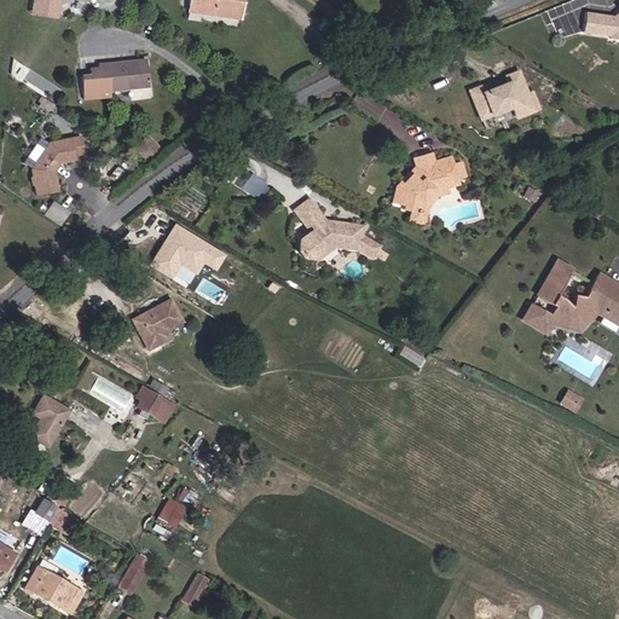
[(239,19),(242,0),(189,0),(187,12),(239,19)]
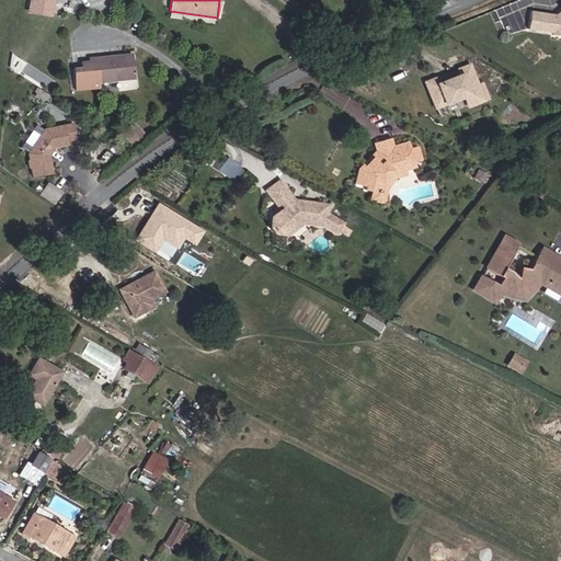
[(52,8),(30,4),(29,12),(50,16),(52,8)]
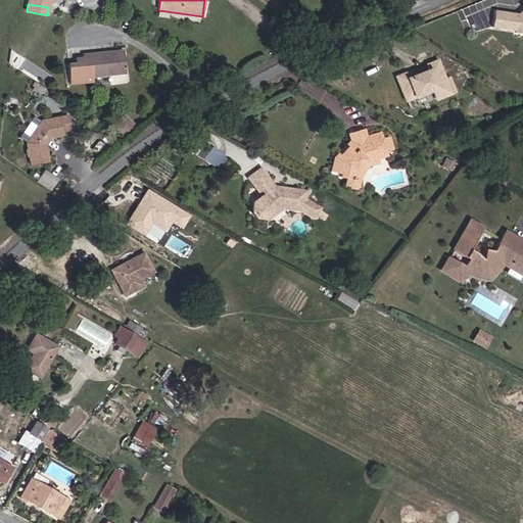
[(522,28),(522,9),(515,15),(495,12),(493,29),(517,33),(518,28),(522,28)]
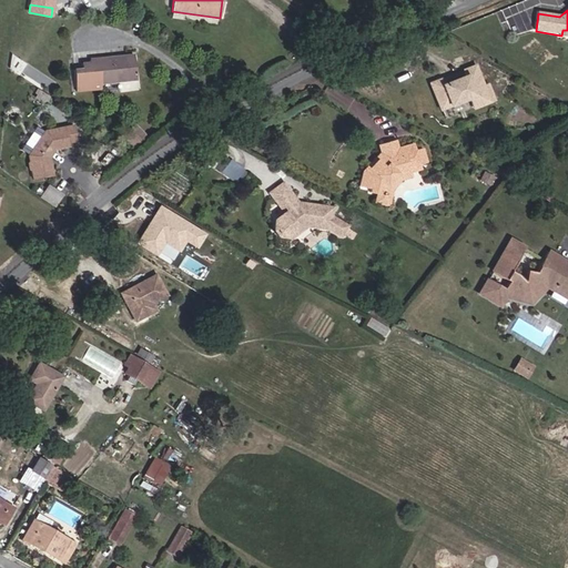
[(137,80),(133,56),(89,60),(89,63),(81,64),(81,69),(73,70),(75,92),(101,90),(101,83),(137,80)]
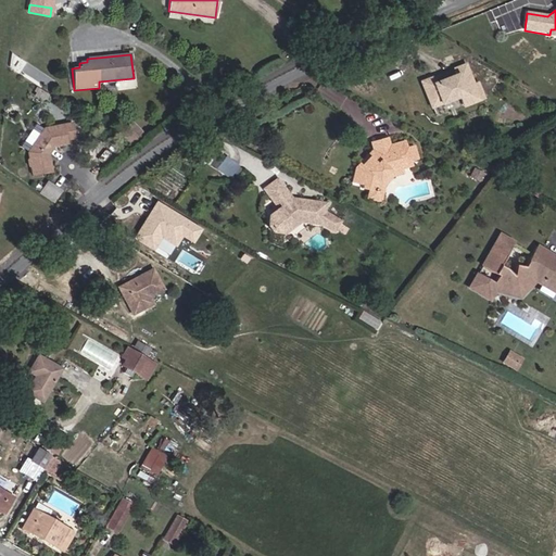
[(483,99),(477,84),(472,86),(465,65),(421,81),(428,100),(438,97),(440,103),(459,97),(463,106),(483,99)]
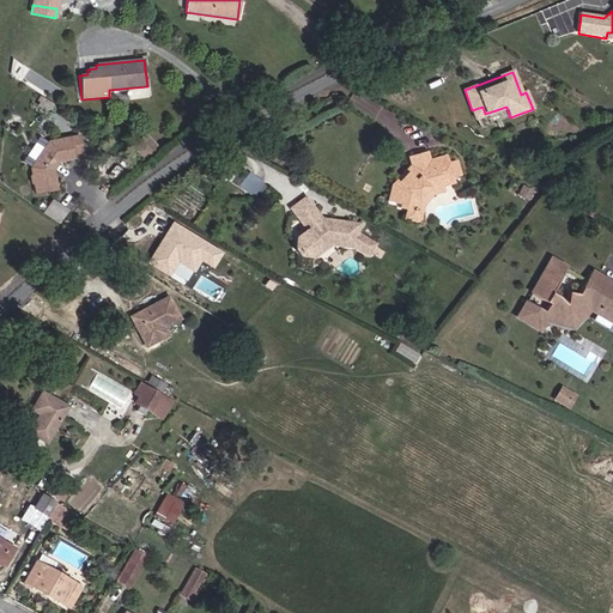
[(485,114),(483,107),(472,110),(475,119),(485,114)]
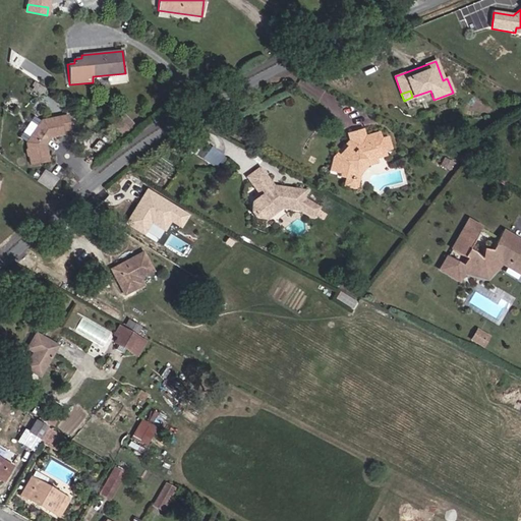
[(133,125),(123,114),(112,125),(123,135),(133,125)]
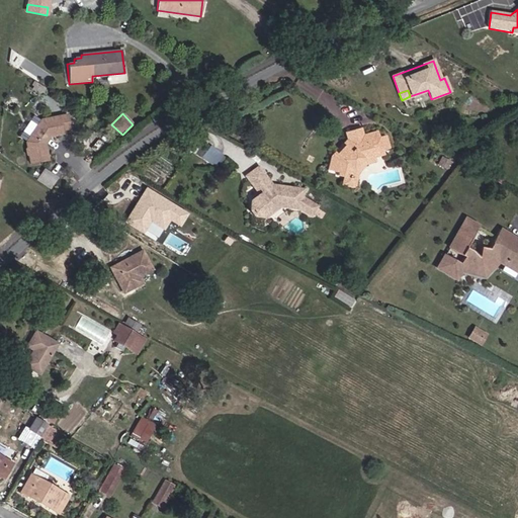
[(42,145),(50,136),(53,135),(53,137),(64,135),(63,131),(70,128),(67,115),(40,120),(36,126),(37,128),(32,136),(30,137),(26,143),(27,148),(26,150),(27,155),(28,156),(30,165),(49,161),(47,150),(44,151),(42,145)]
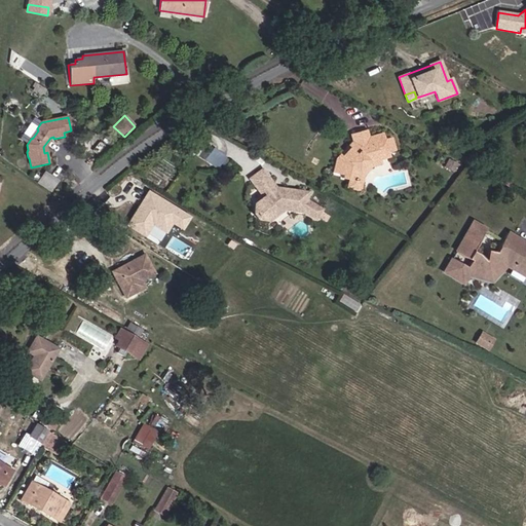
[(369,160),(389,155),(388,153),(390,152),(396,151),(391,138),(384,140),(382,133),(369,136),(367,129),(349,135),(351,142),(335,158),(332,173),(342,176),(341,179),(347,180),(345,188),(357,191),(359,183),(354,182),(358,173),(369,160)]
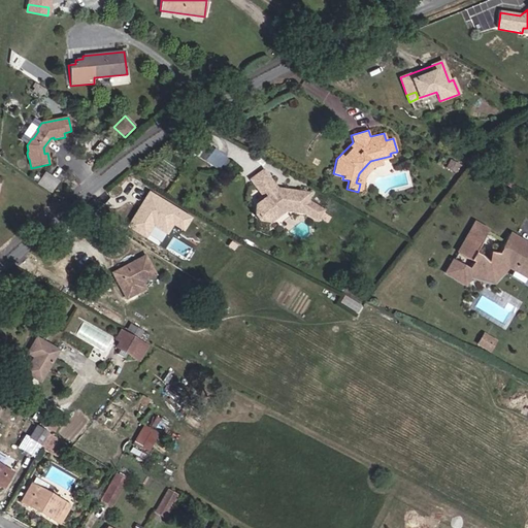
[(46,147),(52,140),(54,139),(54,137),(51,138),(43,147),(44,154),(47,153),(46,147)]
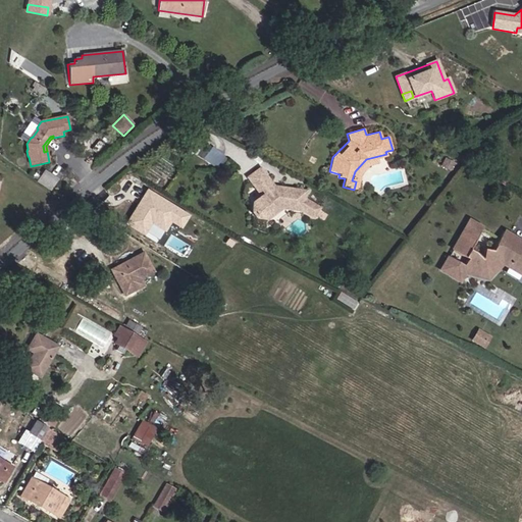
[(194,154),(200,142),(189,136),(185,142),(191,145),(188,151),(194,154)]
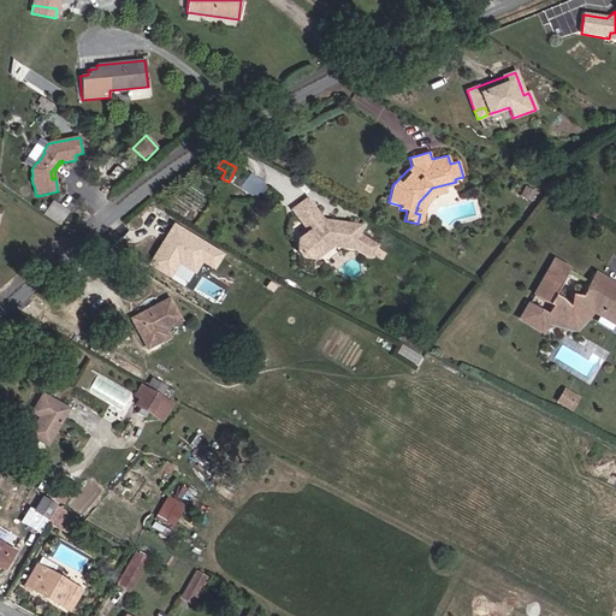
[(254,199),(265,184),(250,172),(238,188),(254,199)]
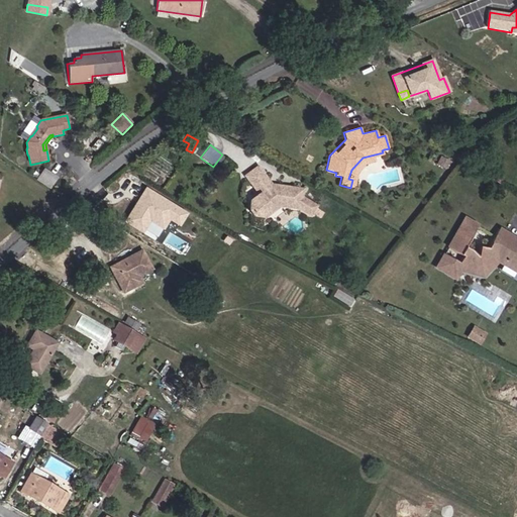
[(353,189),(357,173),(366,165),(375,162),(374,158),(384,156),(383,152),(363,158),(351,170),(348,179),(352,180),(350,188),(353,189)]
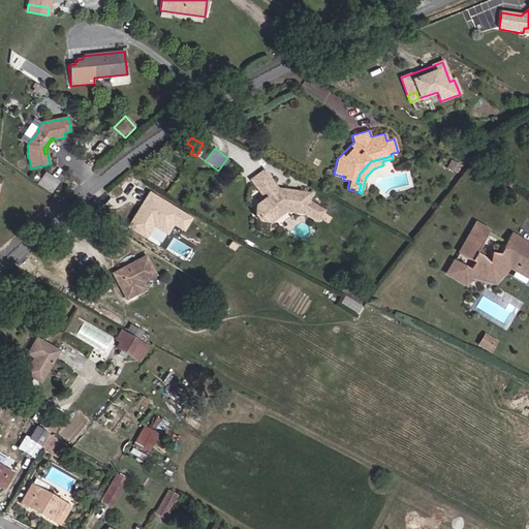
[(456,173),(460,166),(450,160),(446,167),(456,173)]
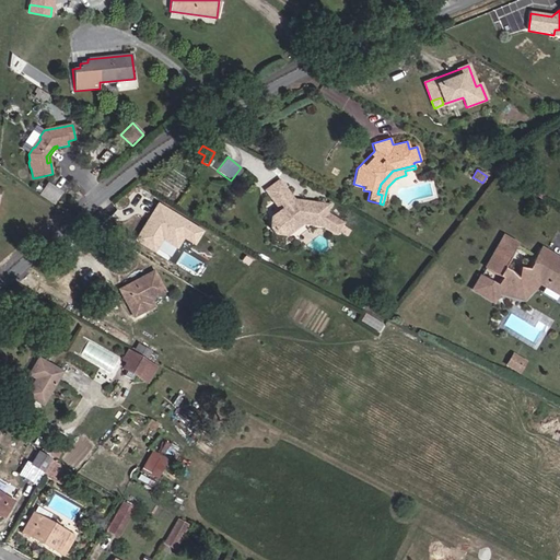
[(340,223),(327,214),(328,206),(299,201),(299,205),(293,203),(291,200),(292,200),(279,182),(266,191),(280,211),(272,217),(272,219),(270,218),(269,228),(273,234),(283,235),(300,223),(303,223),(325,226),(334,233),(336,230),(339,223),(340,223)]
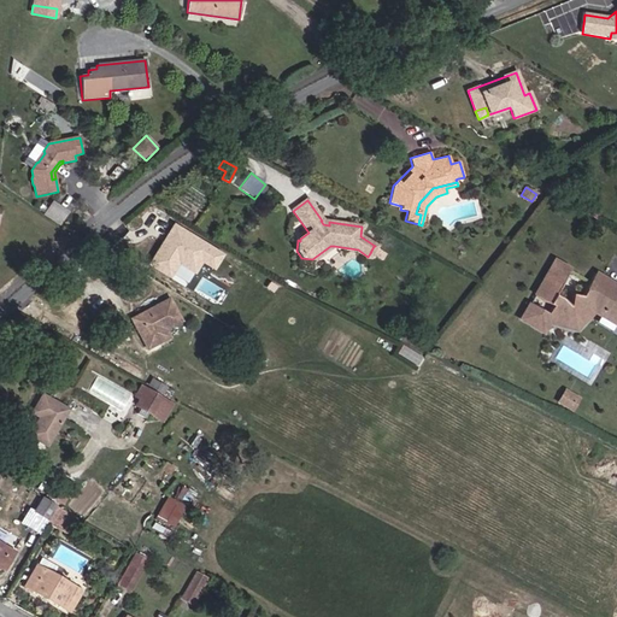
[(595,219),(600,210),(587,201),(581,211),(595,219)]
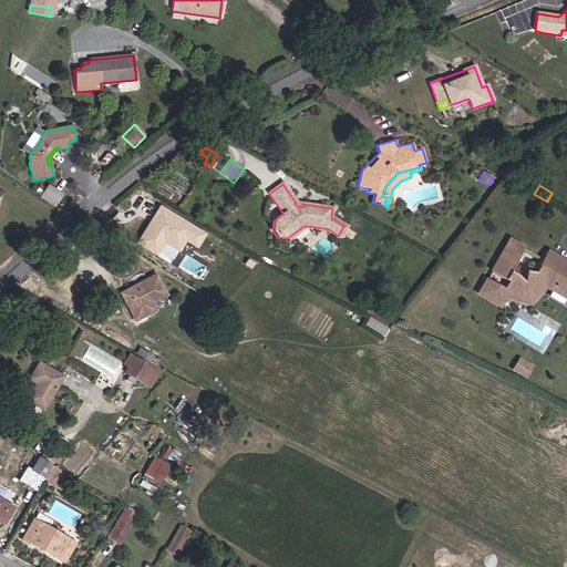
[(53,205),(61,195),(49,187),(41,197),(53,205)]
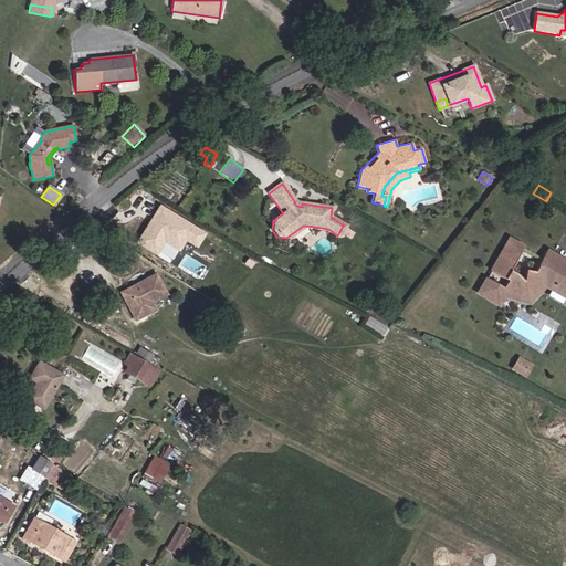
[(153,197),(137,188),(134,196),(148,205),(153,197)]
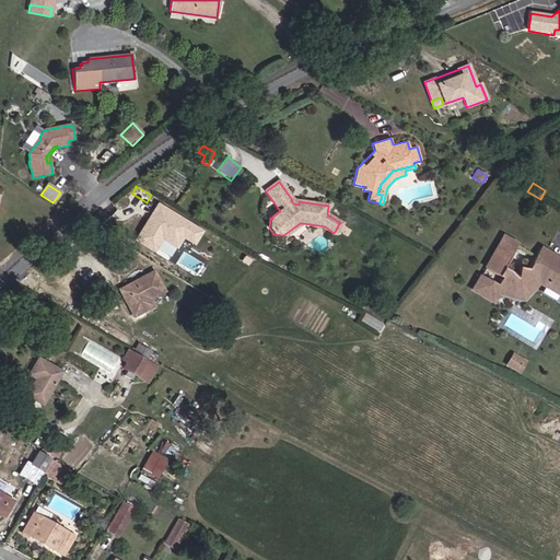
[(197,241),(203,229),(156,201),(135,240),(170,259),(185,233),(197,241)]
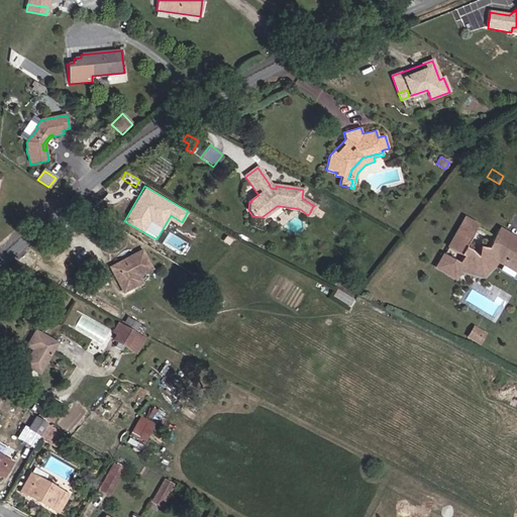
[(263,219),(280,206),(277,206),(262,217),(263,219)]
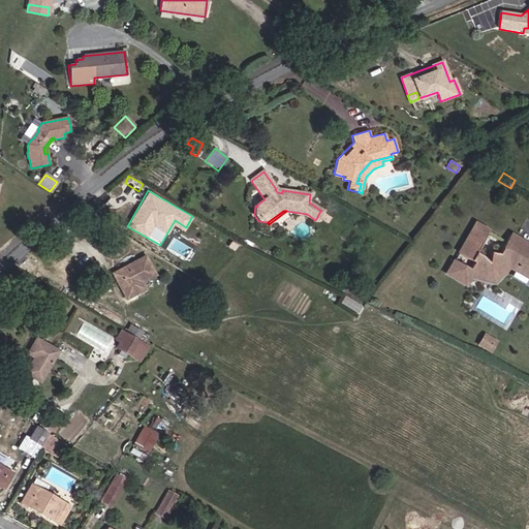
[(331,218),(320,211),(317,217),(328,224),(331,218)]
